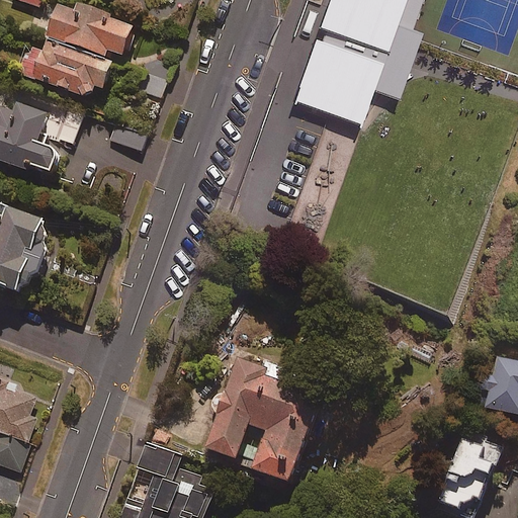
[(77,4),(74,10),(59,4),(47,34),(104,57),(107,50),(121,56),(133,26),(77,4)]
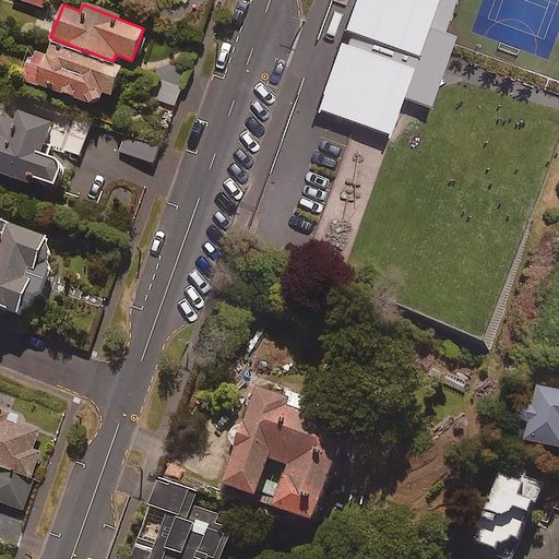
[(119,70),(49,46),(47,55),(34,50),(24,81),(95,104),(98,92),(110,96),(119,70)]
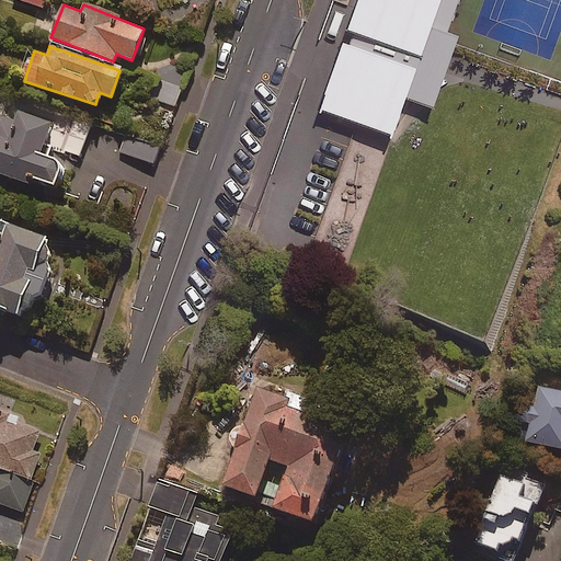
[(190,73),(172,66),(157,98),(174,106),(190,73)]
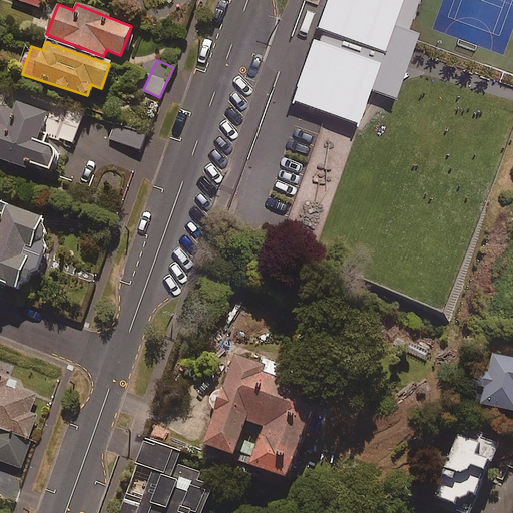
[(0,159),(26,168),(28,163),(50,170),(57,150),(44,145),(49,132),(41,129),(47,112),(2,96),(0,102),(0,159)]
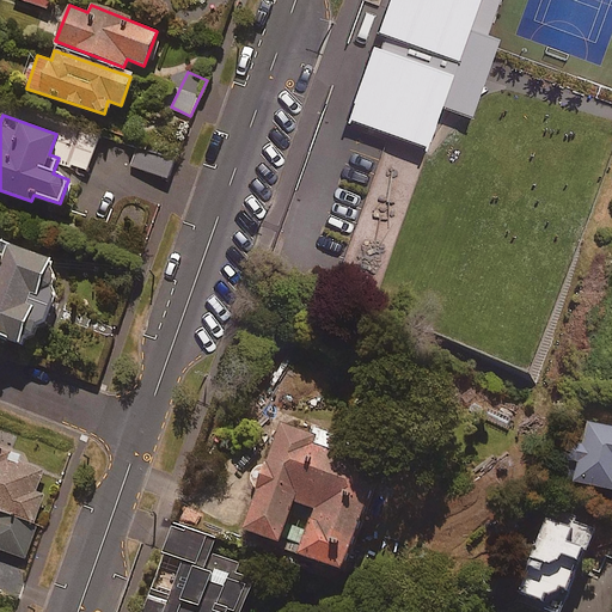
[(101,130),(83,124),(68,166),(87,172),(101,130)]
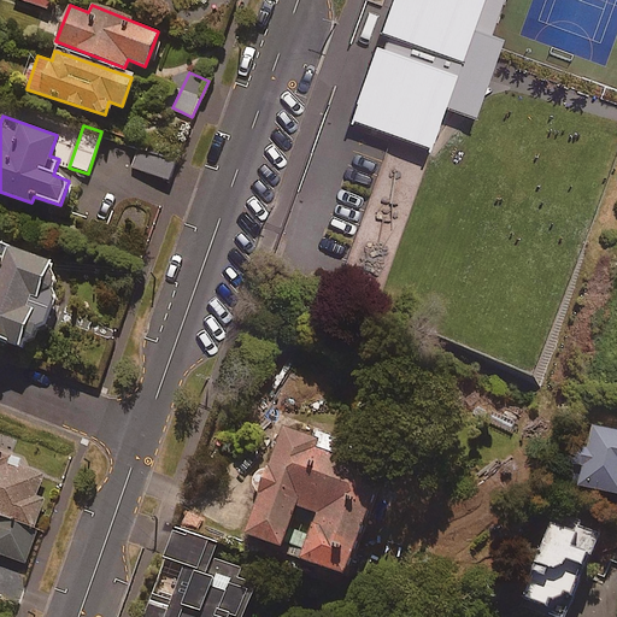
[(176,160),(140,148),(133,169),(169,181),(176,160)]
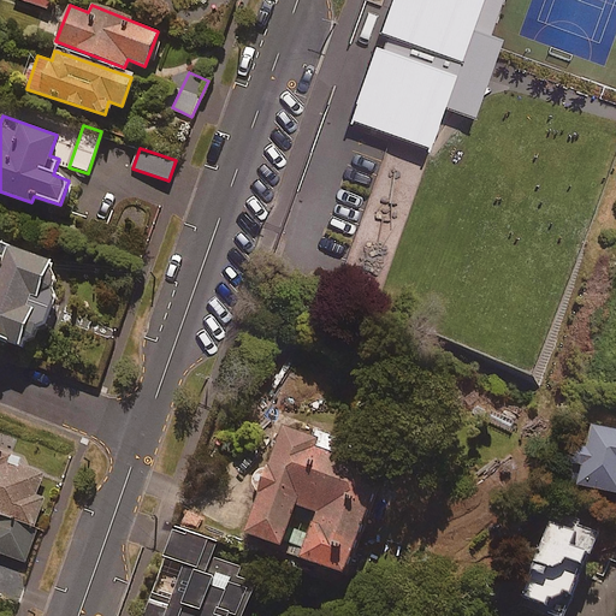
[(55,260),(0,240),(0,337),(39,351),(61,286),(47,282),(55,260)]
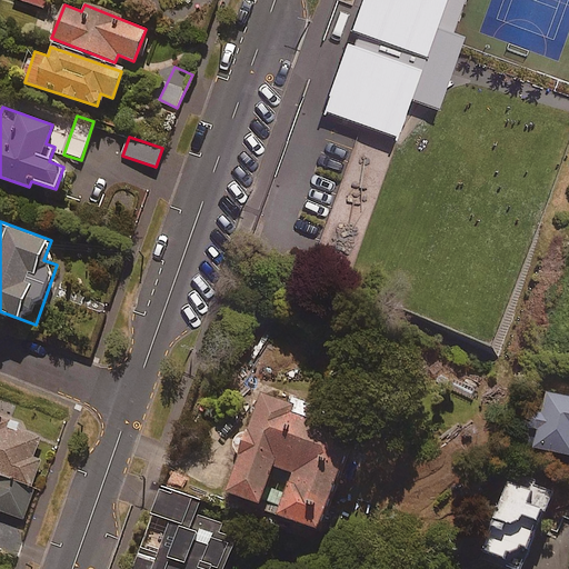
[(263,502),(262,507),(323,528),(357,431),(320,418),(325,406),(286,392),(285,397),(266,391),(231,490),(263,502)]
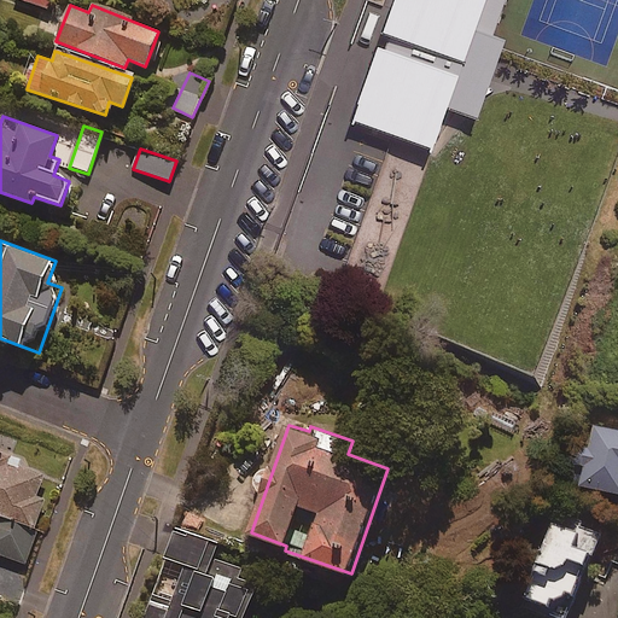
[(582,468),(578,487),(617,495),(617,431),(594,426),(589,449),(577,447),(572,466),(582,468)]
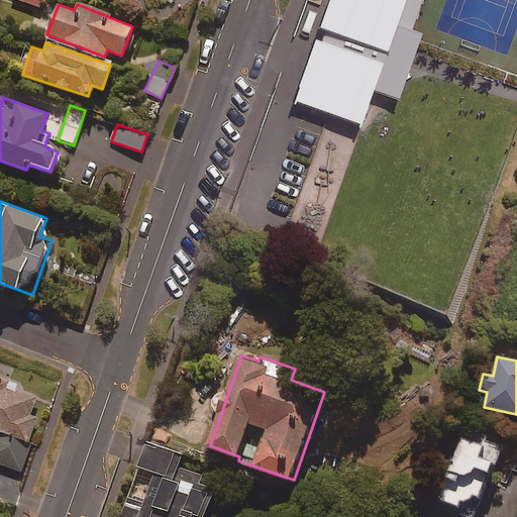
[(47,420),(31,415),(37,397),(0,383),(0,428),(39,442),(47,420)]
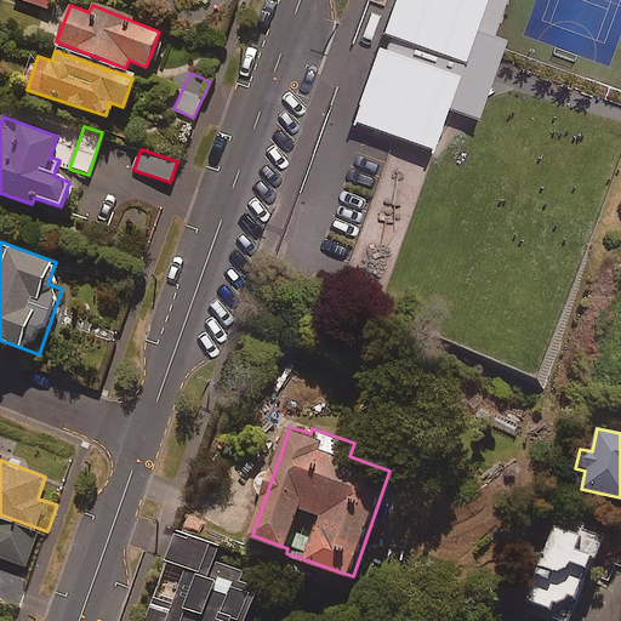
[(47,531),(0,514),(0,554),(35,567),(47,531)]
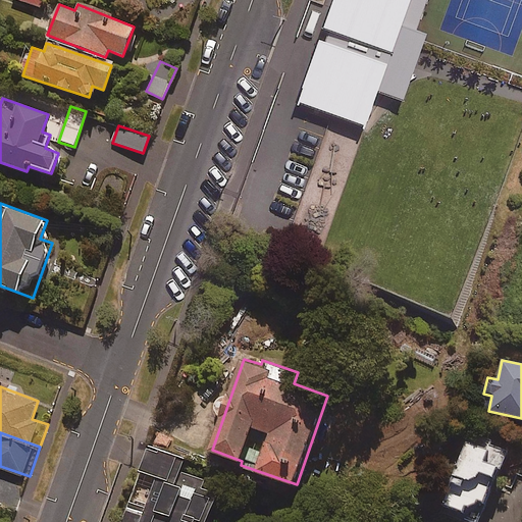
[(503,454),(467,440),(442,506),(478,519),(503,454)]
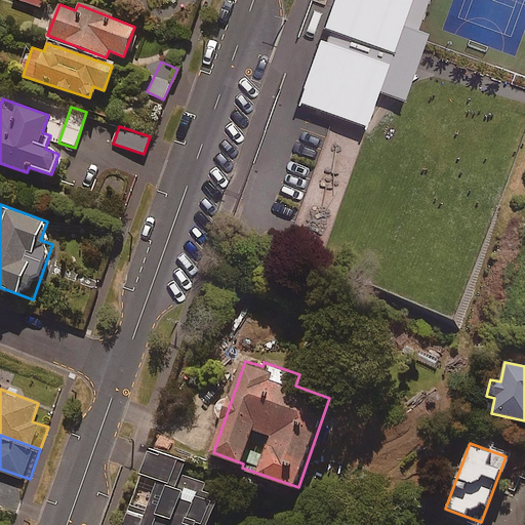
[(210,524),(219,497),(209,494),(212,485),(182,476),(187,460),(149,449),(126,524),(210,524)]
